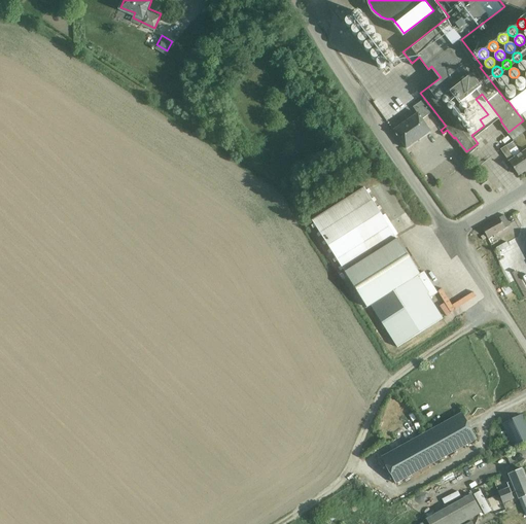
[(507,78),(507,77),(506,77),(506,76),(505,76),(504,76),(503,76),(502,76),(501,76),(500,77),(499,78),(499,79),(499,80),(498,81),(499,81),(499,82),(499,83),(500,84),(501,85),(502,85),(503,86),(504,86),(505,85),(506,85),(507,84),(509,83),(509,82),(509,81),(509,80),(509,79),(507,78)]
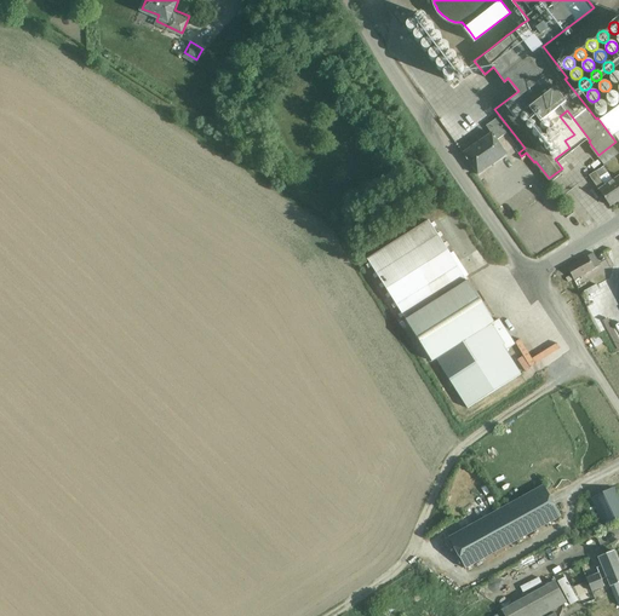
[(618,95),(617,93),(615,92),(614,92),(613,91),(612,91),(611,92),(609,92),(608,93),(608,95),(607,95),(607,96),(607,97),(607,98),(607,99),(608,99),(608,101),(609,102),(611,102),(612,102),(613,102),(614,102),(615,102),(615,101),(617,101),(617,99),(618,98),(618,97),(618,96),(618,95)]
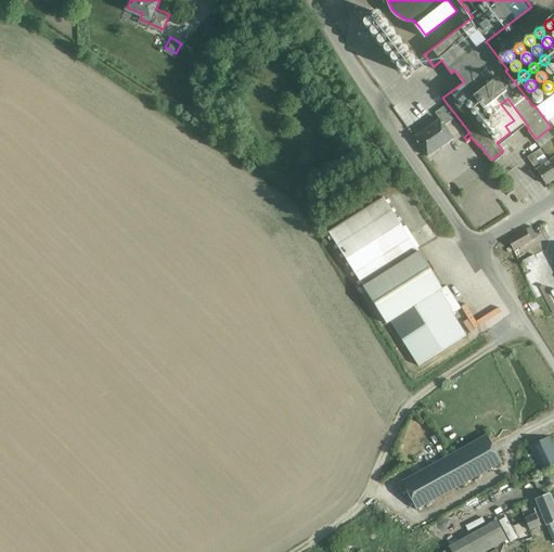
[(541,92),(541,91),(540,91),(539,91),(539,90),(538,90),(537,90),(536,91),(535,91),(533,92),(533,93),(532,93),(532,94),(532,95),(532,97),(533,98),(535,99),(535,100),(536,100),(537,100),(538,100),(539,100),(540,100),(541,100),(541,99),(542,98),(542,97),(542,95),(542,94),(542,93),(541,92)]
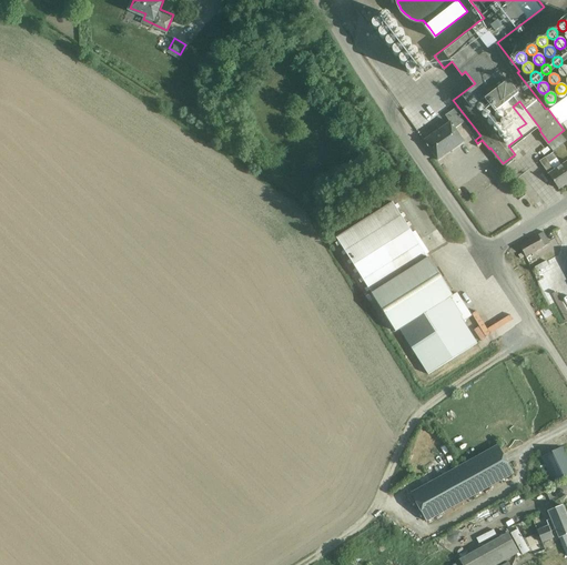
[(566,93),(553,104),(566,125),(566,93)]
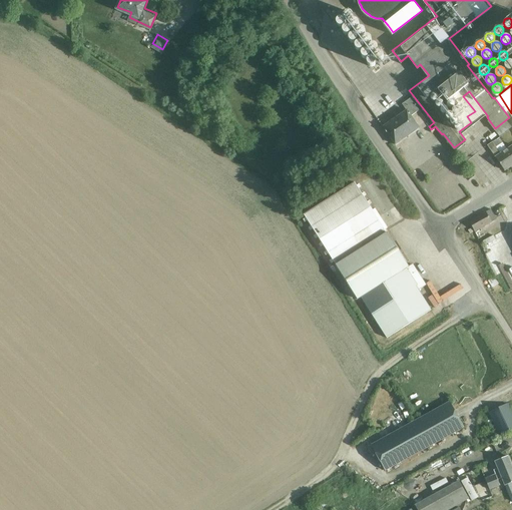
[(396,140),(419,125),(410,113),(418,107),(410,96),(402,102),(406,108),(384,123),(396,140)]
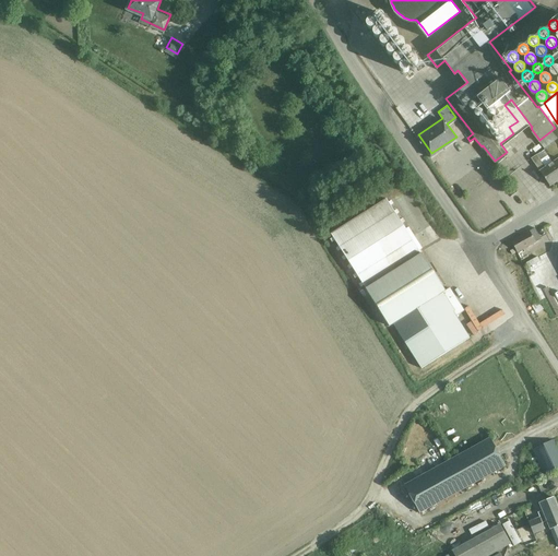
[(535,152),(531,155),(550,182),(557,177),(557,155),(545,165),(539,157),(535,152)]
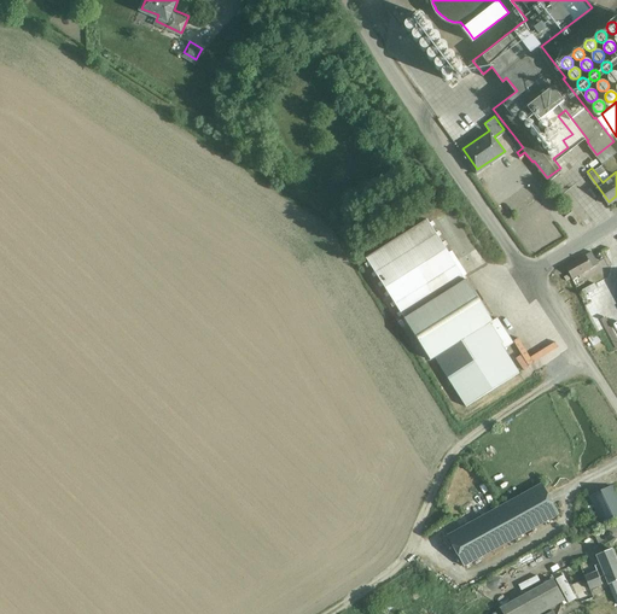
[(429,215),(368,255),(435,357),(438,354),(470,403),(523,368),(507,344),(516,339),(500,314),(495,316),(469,276),(429,215)]
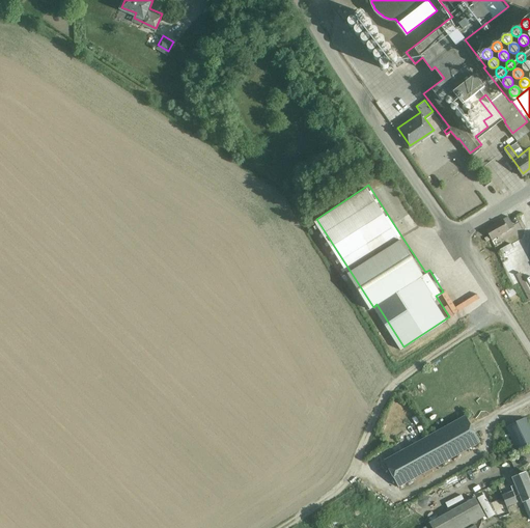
[(509,214),(504,217),(486,226),(493,237),(514,225),(509,214)]
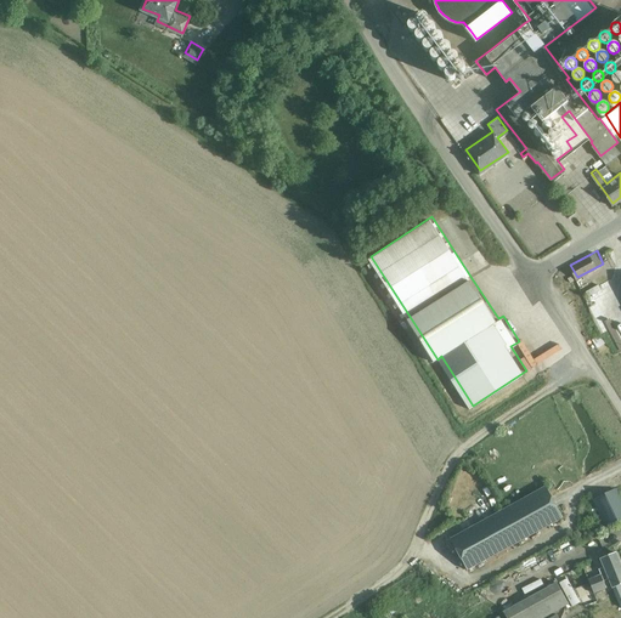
[(608,275),(596,282),(598,287),(610,281),(608,275)]
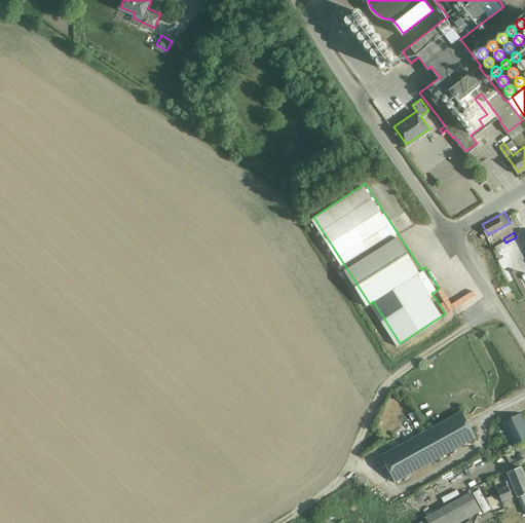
[(396,480),(477,436),(462,409),(382,453),(396,480)]
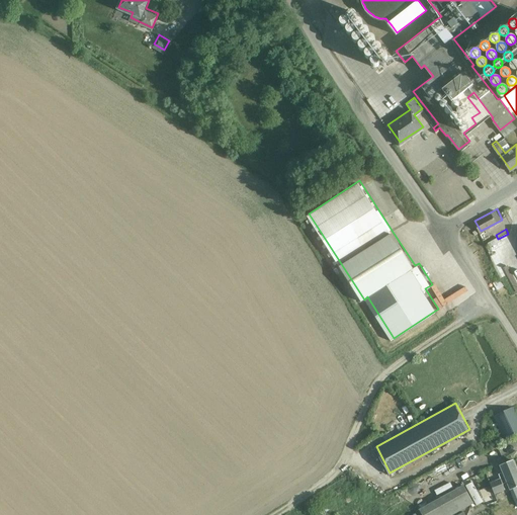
[(516,412),(513,405),(495,415),(506,436),(516,430),(516,412)]
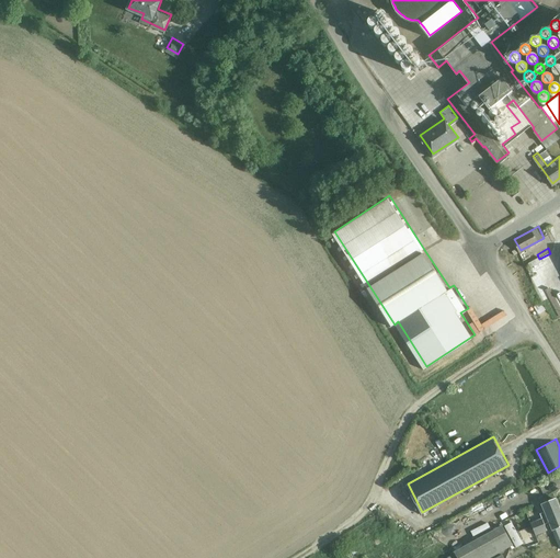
[(553,527),(559,524),(559,503),(556,496),(541,502),(553,527)]
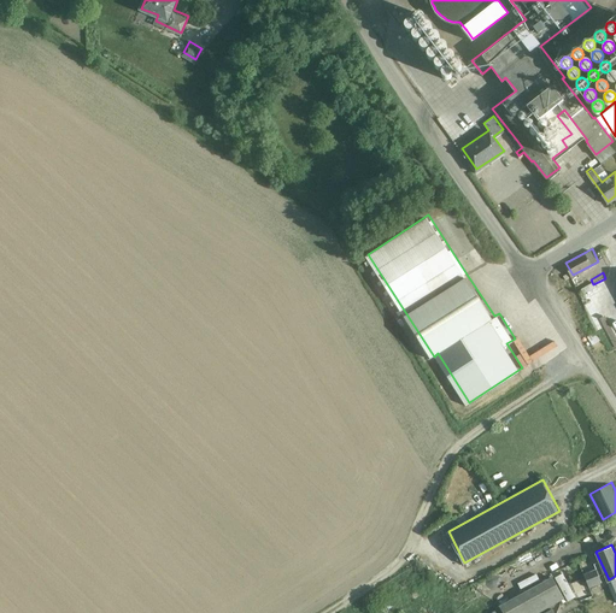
[(563,556),(555,559),(557,566),(565,564),(563,556)]
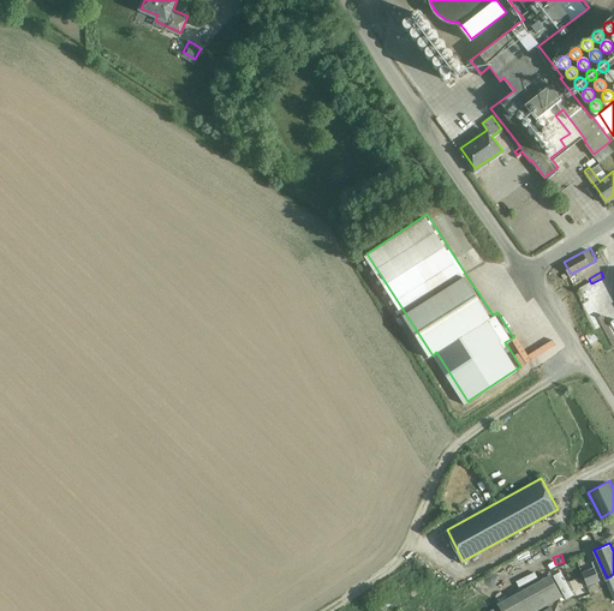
[(406,569),(423,580),(427,573),(410,563),(406,569)]
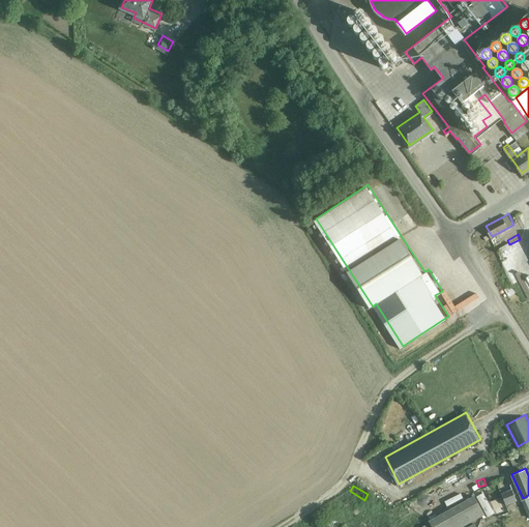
[(512,488),(503,492),(507,502),(518,498),(512,488)]
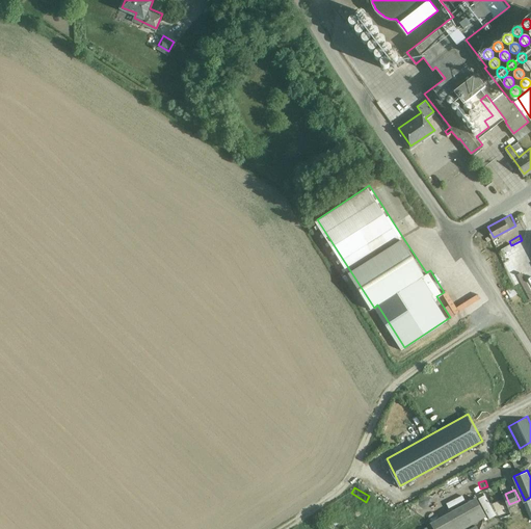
[(477,496),(431,521),(434,528),(460,528),(487,514),(477,496)]
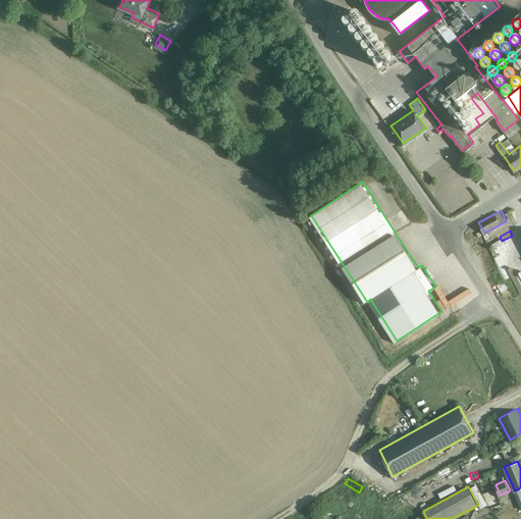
[(362,488),(360,495),(373,499),(375,492),(362,488)]
